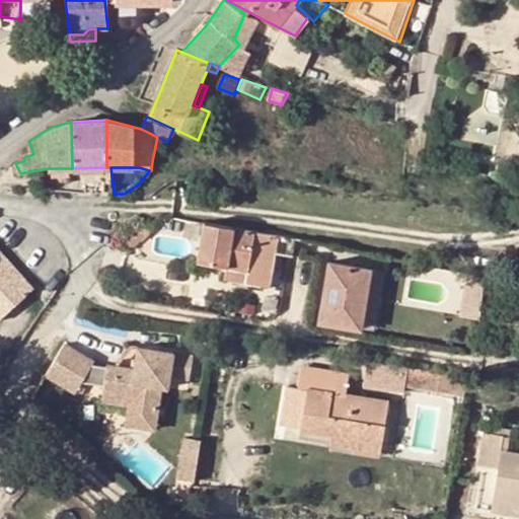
[(157,227),(150,219),(137,230),(134,231),(142,241),(157,227)]
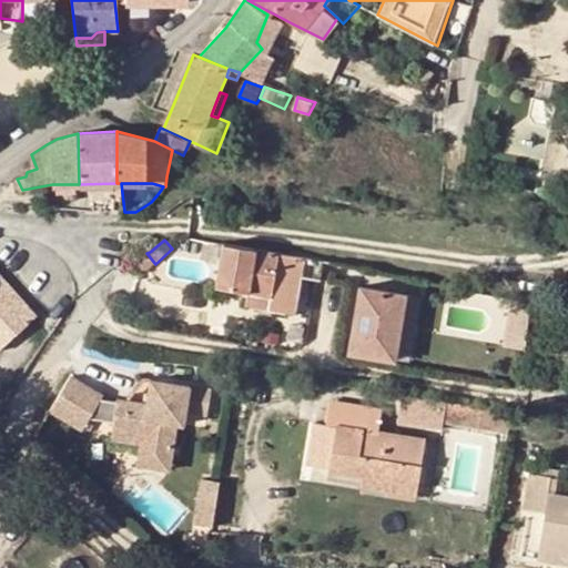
[(324,260),(211,240),(209,250),(210,250),(215,251),(214,262),(220,263),(216,285),(249,292),(247,304),(295,312),(301,276),(331,282),(334,262),(324,260)]
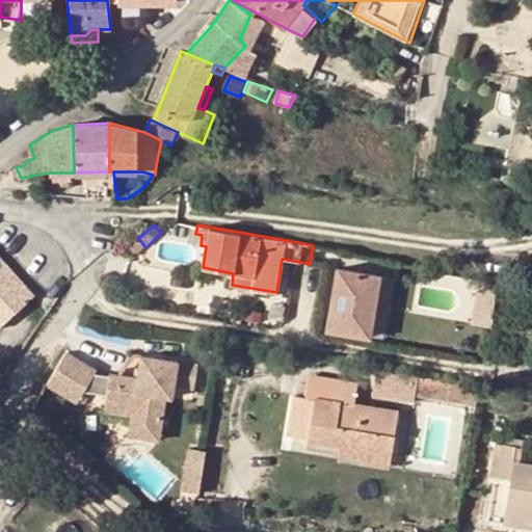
[(137,237),(125,247),(134,258),(145,247),(137,237)]
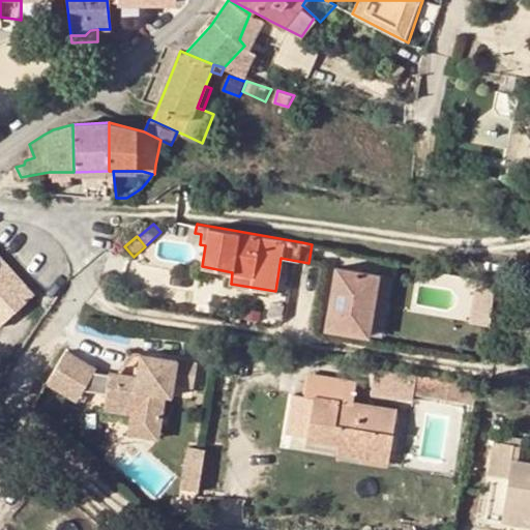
[(119,252),(114,277),(120,278),(126,253),(119,252)]
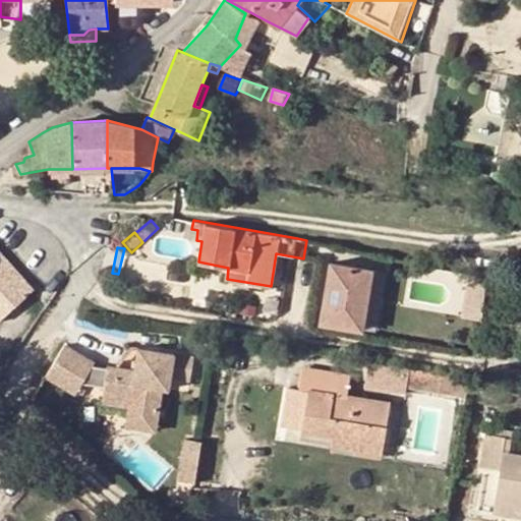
[(0,319),(34,289),(0,252),(0,251),(0,319)]
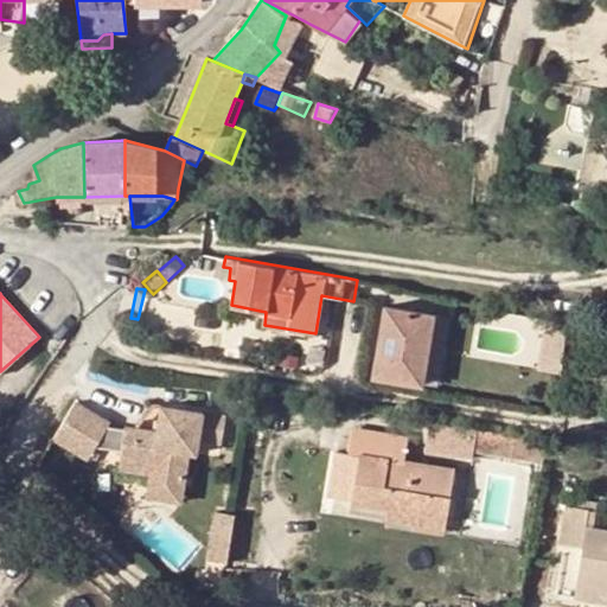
[(435,315),(383,306),(371,374),(423,383),(435,315)]
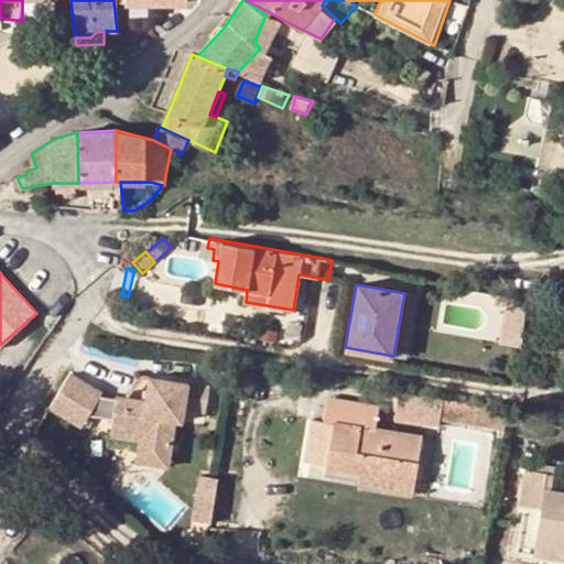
[(216,387),(159,378),(154,401),(128,398),(122,397),(121,400),(110,399),(110,392),(83,373),(62,405),(90,425),(99,413),(121,416),(121,422),(150,425),(149,437),(147,447),(179,452),(183,420),(190,421),(192,408),(212,411),(216,387)]
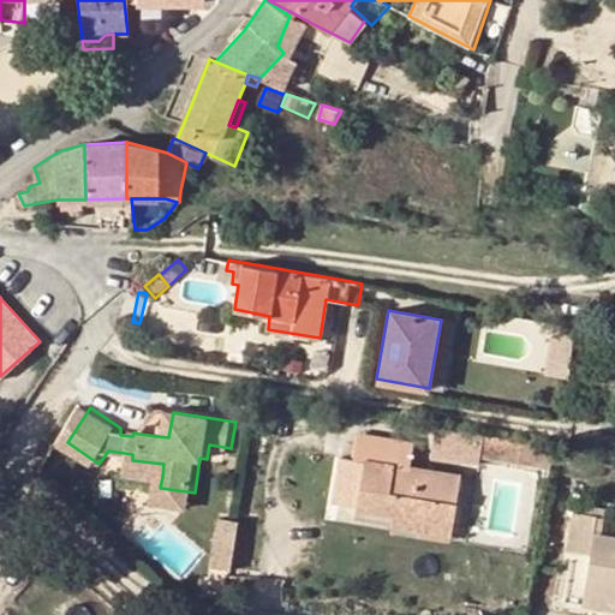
[(139,429),(139,434),(168,437),(173,412),(165,411),(139,429)]
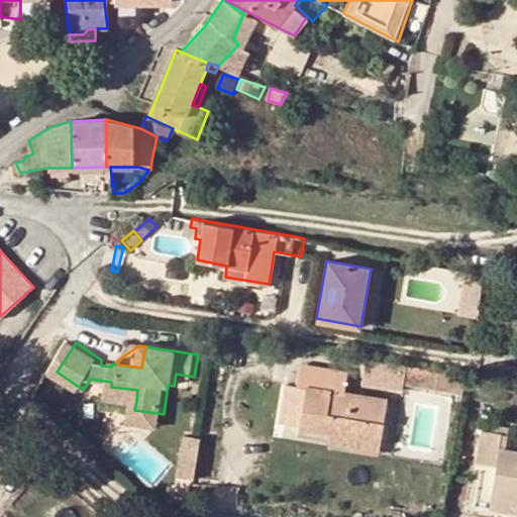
[(332,431),(330,440),(380,447),(388,400),(345,393),(348,374),(301,365),(298,386),(307,386),(300,425),(332,431)]
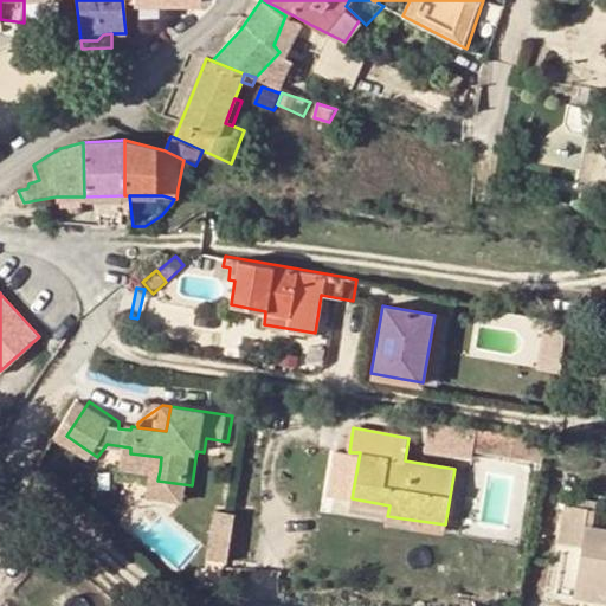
[(360,452),(349,452),(340,507),(387,516),(389,505),(352,498),(360,452)]
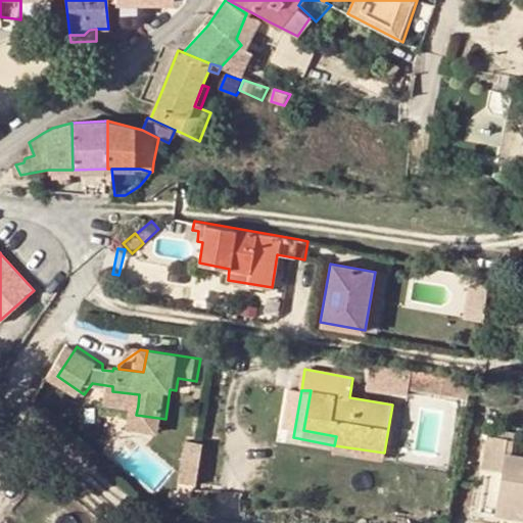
[(139,394),(112,391),(111,401),(138,406),(139,394)]
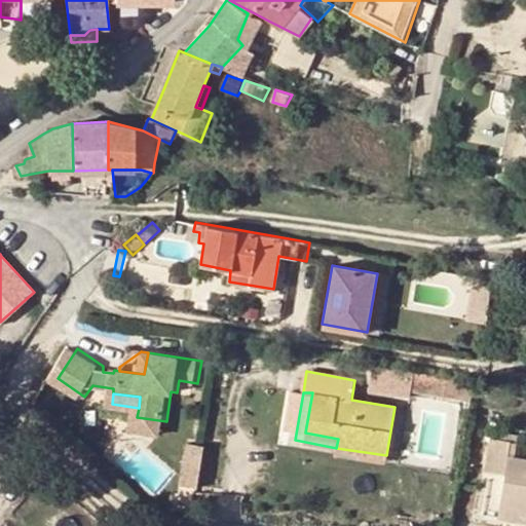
[(166,421),(137,417),(136,427),(164,431),(166,421)]
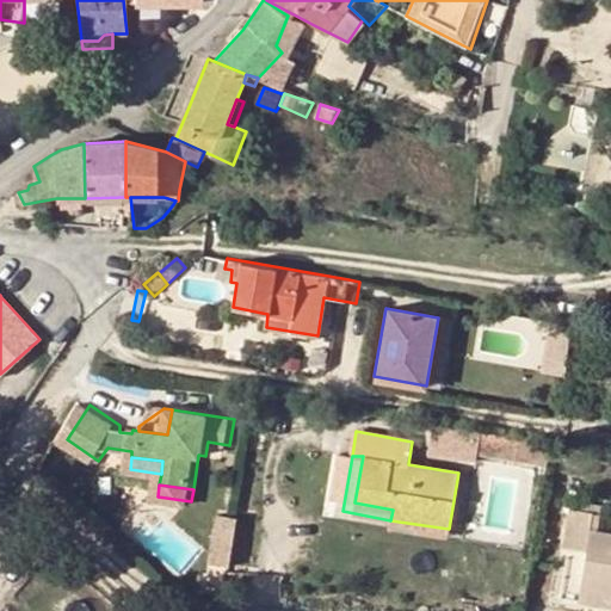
[(569,508),(562,547),(587,551),(581,586),(610,590),(610,532),(591,529),(593,512),(569,508)]
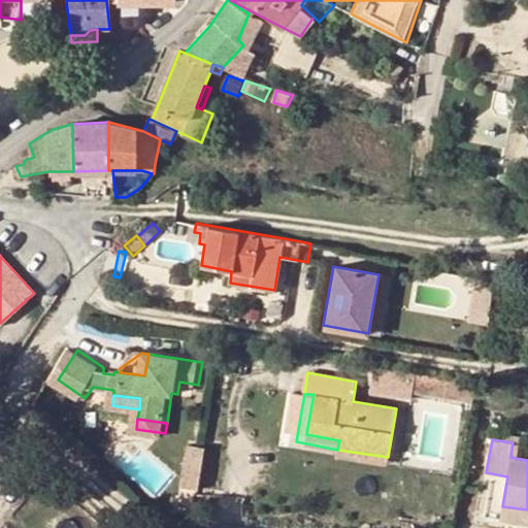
[(193,452),(208,454),(209,447),(194,444),(193,452)]
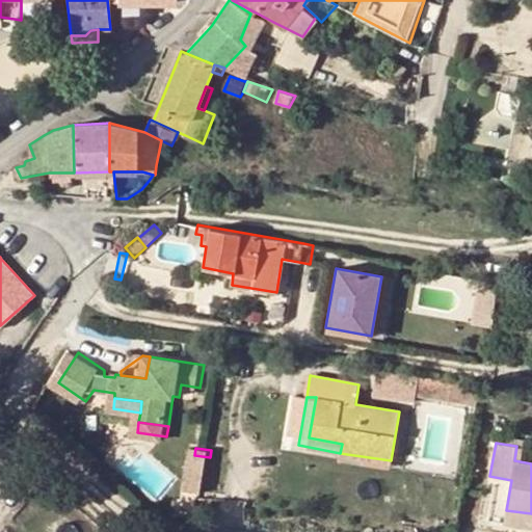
[(391,460),(340,453),(339,459),(390,468),(391,460)]
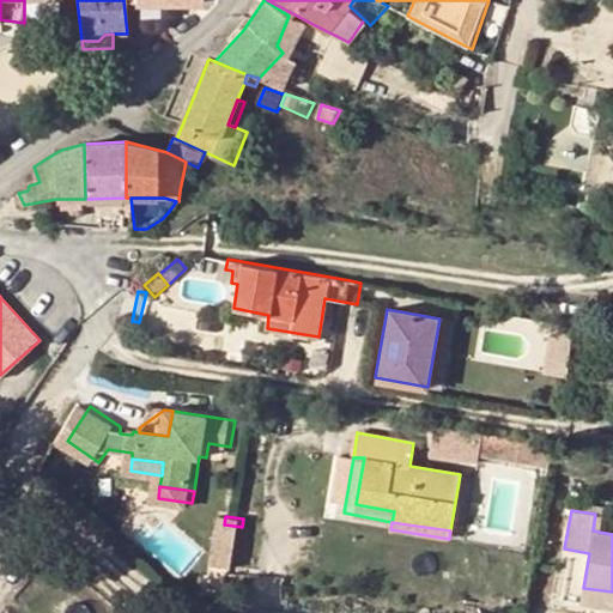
[(240,547),(242,527),(224,525),(222,546),(240,547)]
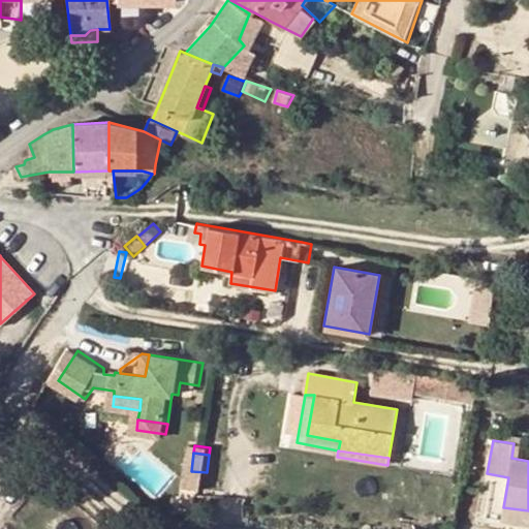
[(207,472),(191,471),(189,487),(204,489),(207,472)]
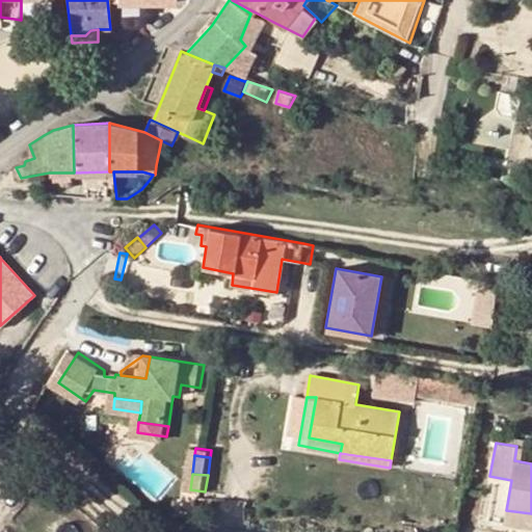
[(531,531),(531,513),(506,510),(503,530),(517,531),(531,531)]
